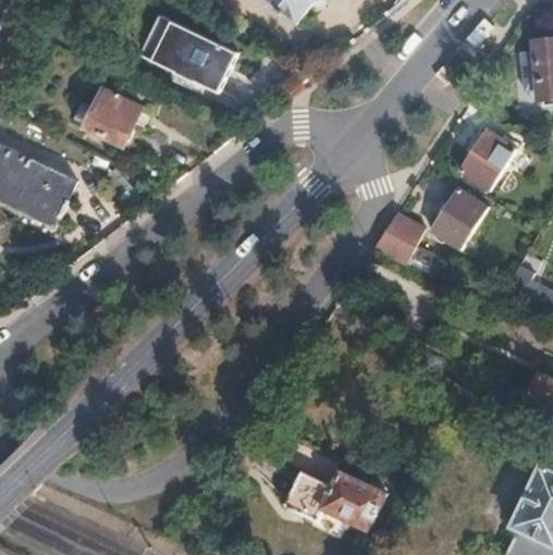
[(266,0),(294,21),(308,0),(266,0)]
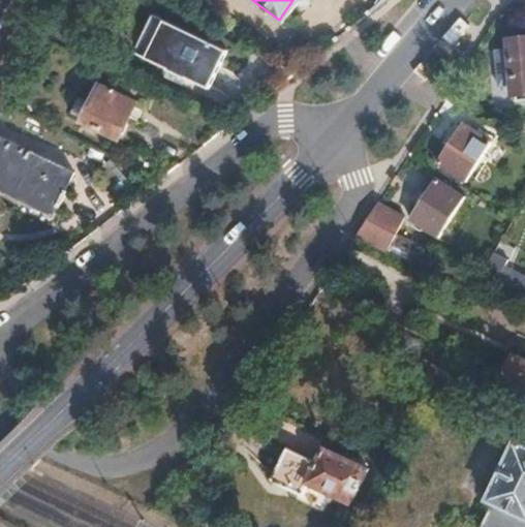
[(205,86),(222,50),(160,20),(143,56),(205,86)]
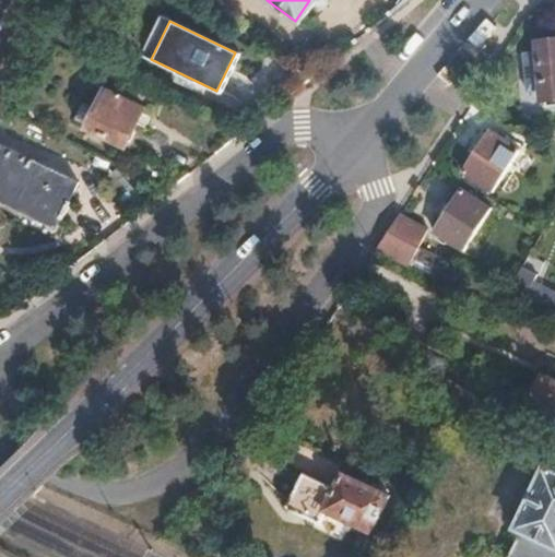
[(554,95),(554,35),(532,39),(533,48),(519,50),(524,90),(538,89),(539,98),(554,95)]
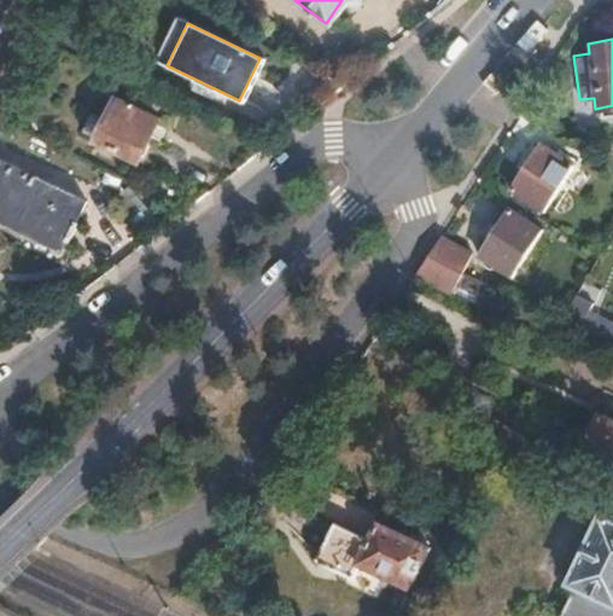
[(151,117),(109,98),(100,115),(87,109),(77,129),(88,134),(87,138),(133,158),(151,117)]
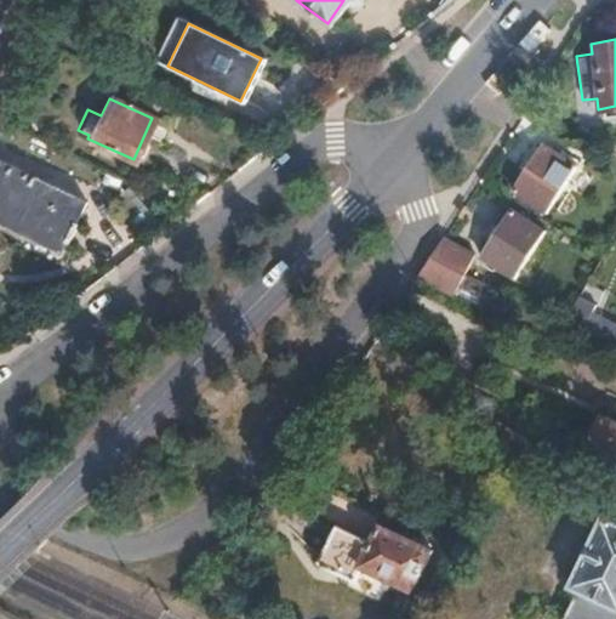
[(574,191),(586,172),(541,145),(512,191),(543,210),(560,182),(574,191)]
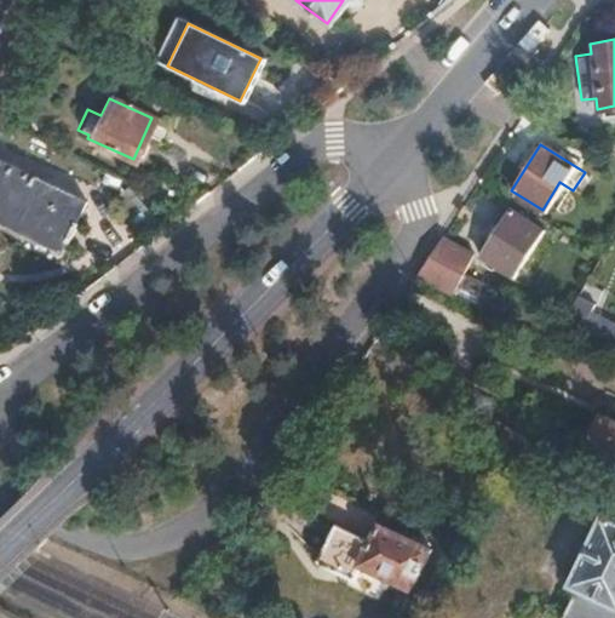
[(81,200),(0,161),(0,222),(58,250),(81,200)]
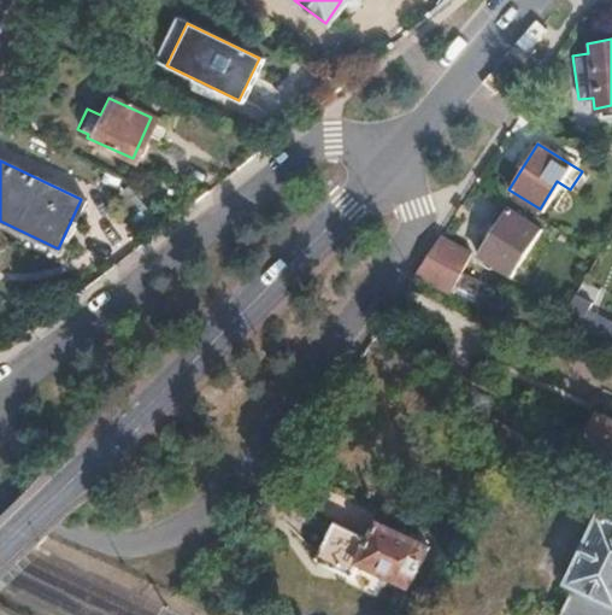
[(539,228),(507,209),(477,255),(508,275),(539,228)]
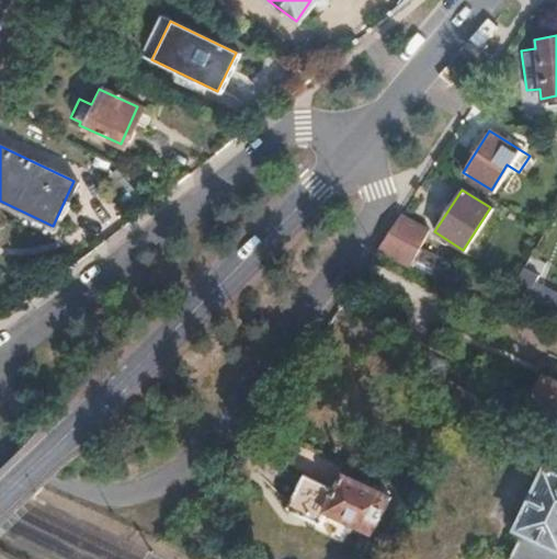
[(418,244),(428,226),(398,212),(386,230),(418,244)]
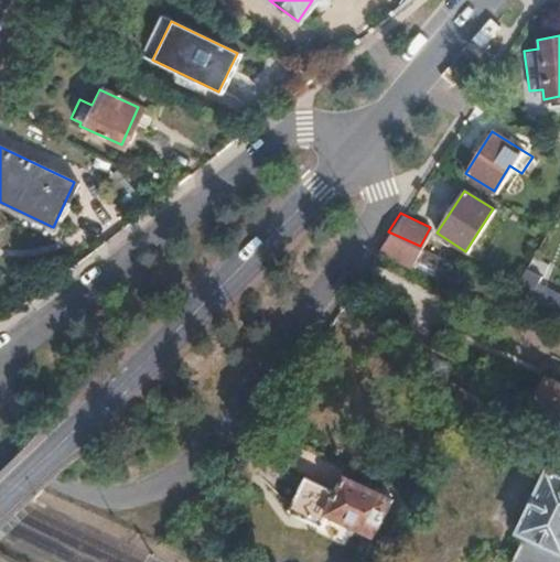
[(435,278),(445,259),(388,231),(376,248),(435,278)]
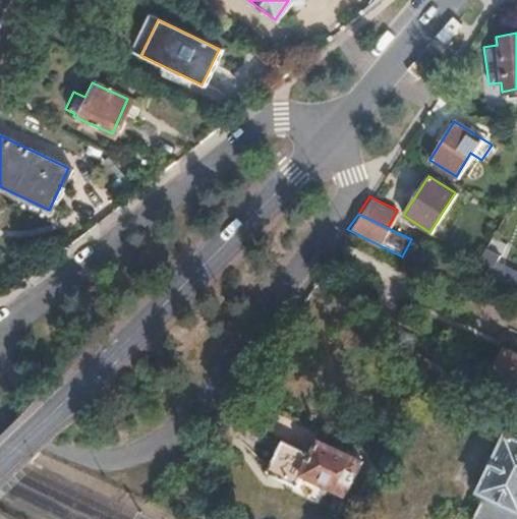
[(516,278),(495,267),(499,256),(482,248),(470,268),(515,290),(516,286),(516,278)]
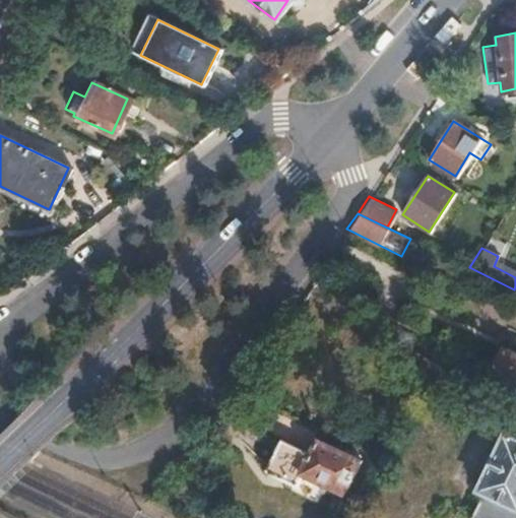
[(515,354),(502,349),(494,368),(515,378),(515,354)]
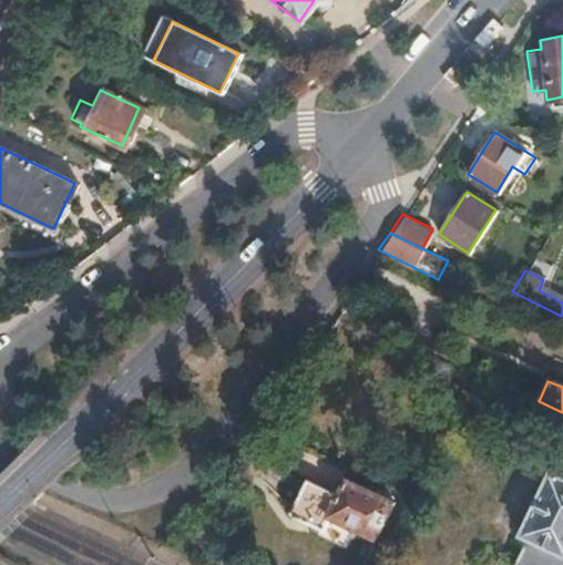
[(562,564),(562,483),(549,475),(520,533),(524,536),(511,564),(510,564),(562,564)]
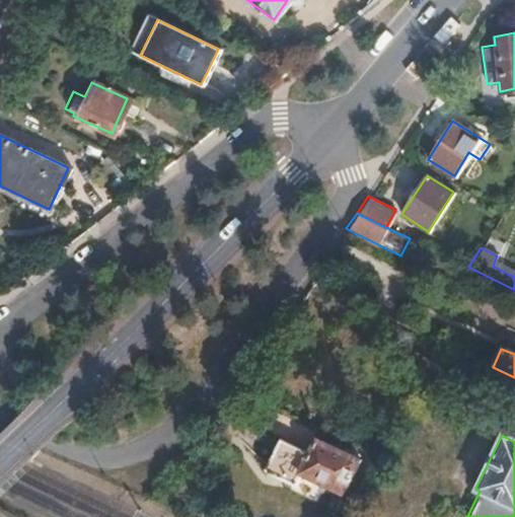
[(357,460),(314,439),(307,452),(280,438),(265,469),(293,485),(299,472),(341,493),(357,460)]
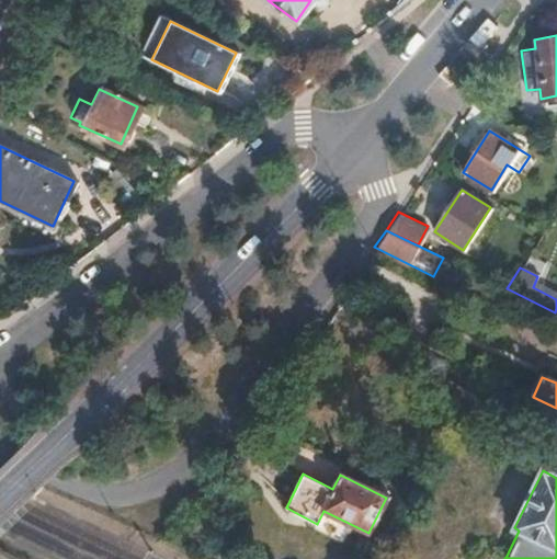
All buildings are outlined.
